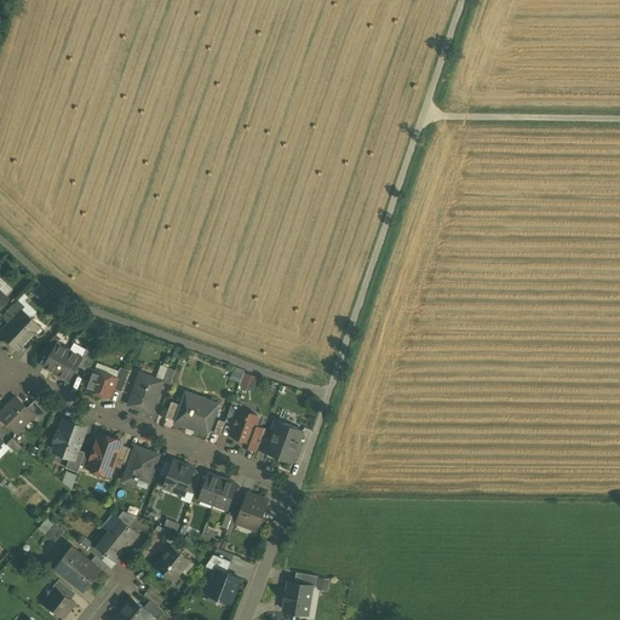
[(42,286),(35,280),(28,288),(32,291),(35,287),(38,290),(42,286)]
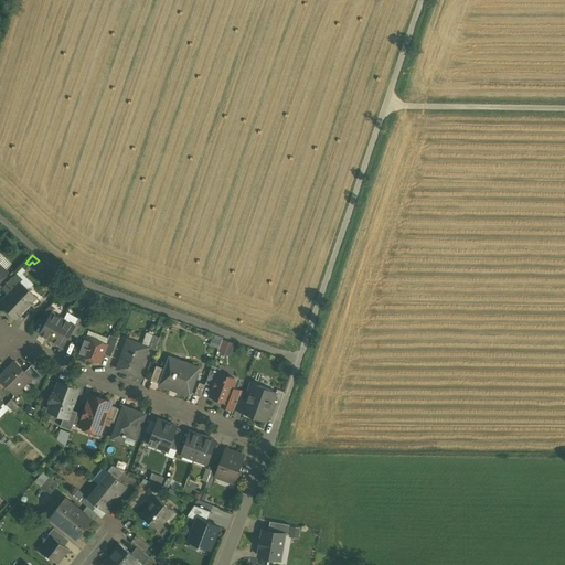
[(25,263),(14,274),(18,277),(29,265),(25,263)]
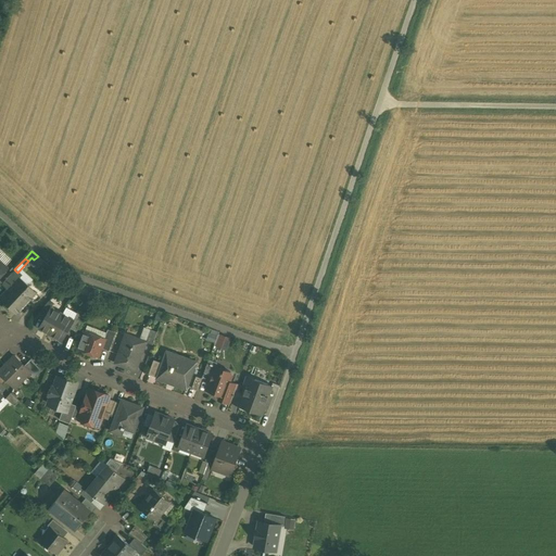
[(14,269),(1,283),(7,289),(17,276),(19,277),(21,275),(17,273),(14,269)]
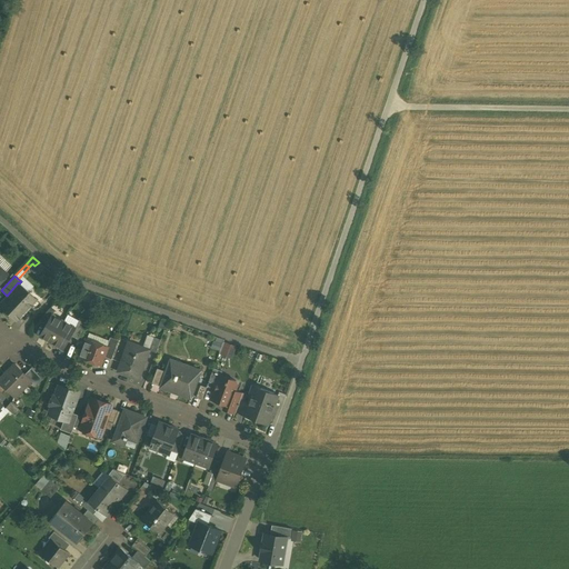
[(28,292),(19,283),(18,282),(7,296),(0,301),(0,306),(16,321),(33,302),(28,297),(28,296),(26,293),(28,292)]
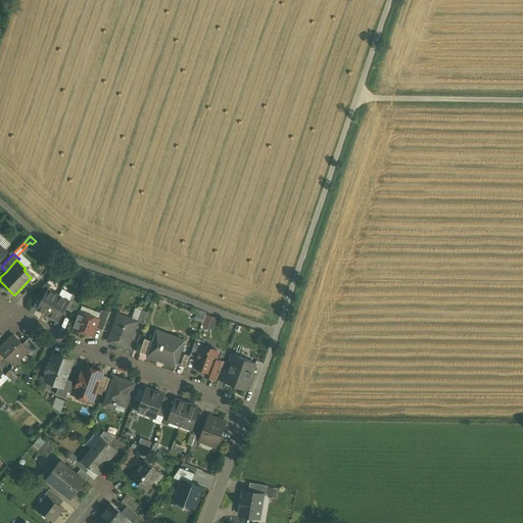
[(46,283),(42,287),(39,293),(44,296),(48,289),(50,286),(46,283)]
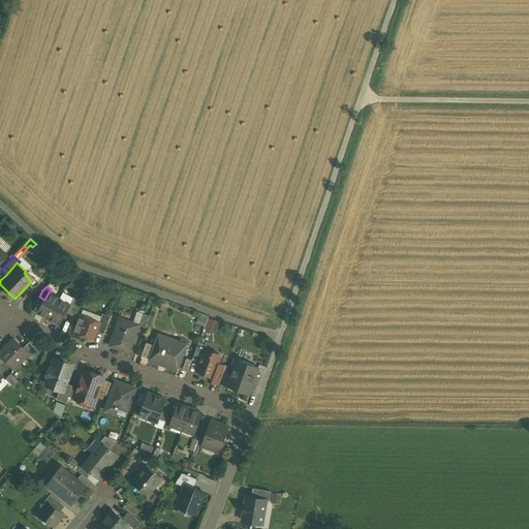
[(44,300),(37,312),(48,318),(59,299),(49,292),(44,300)]
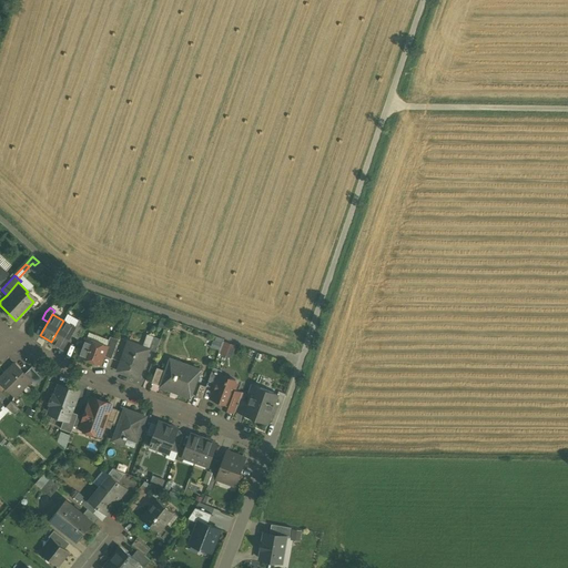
[(74,327),(63,321),(51,342),(63,348),(71,335),(75,327),(74,327)]
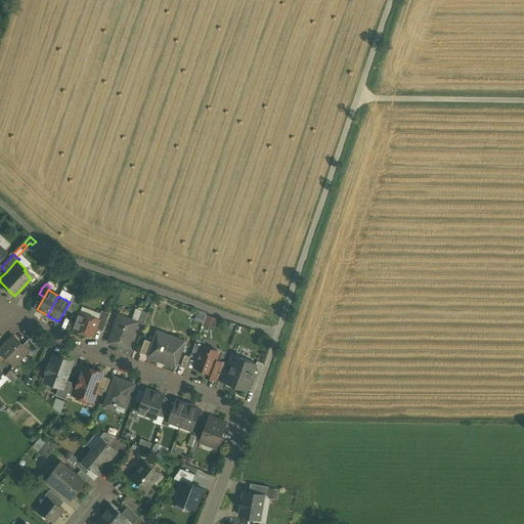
[(71,298),(69,302),(70,302),(66,309),(72,313),(77,301),(71,298)]
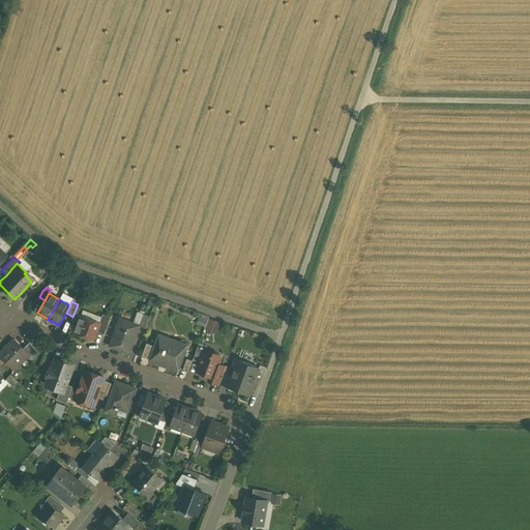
[(143,314),(139,326),(145,328),(150,316),(143,314)]
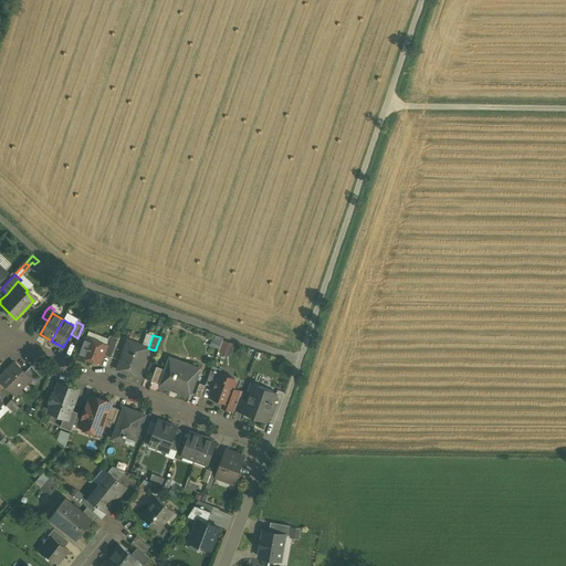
[(118,339),(109,336),(106,345),(107,345),(103,355),(112,357),(118,339)]
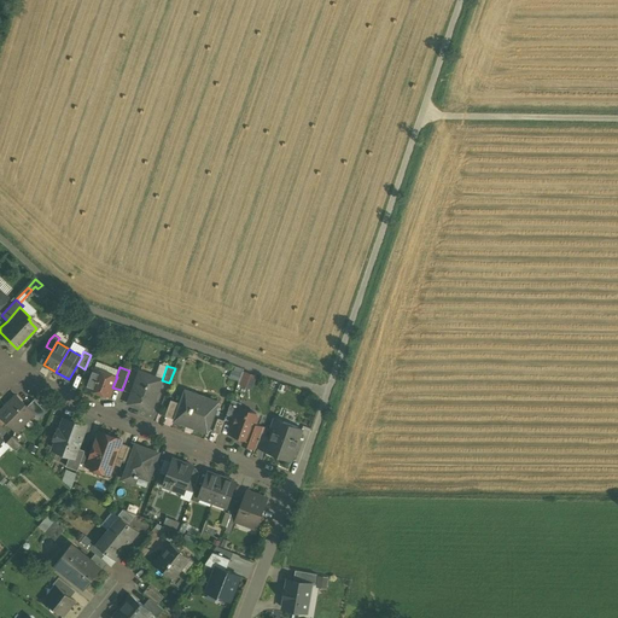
[(116,377),(93,368),(86,388),(110,396),(112,388),(117,377),(116,377)]
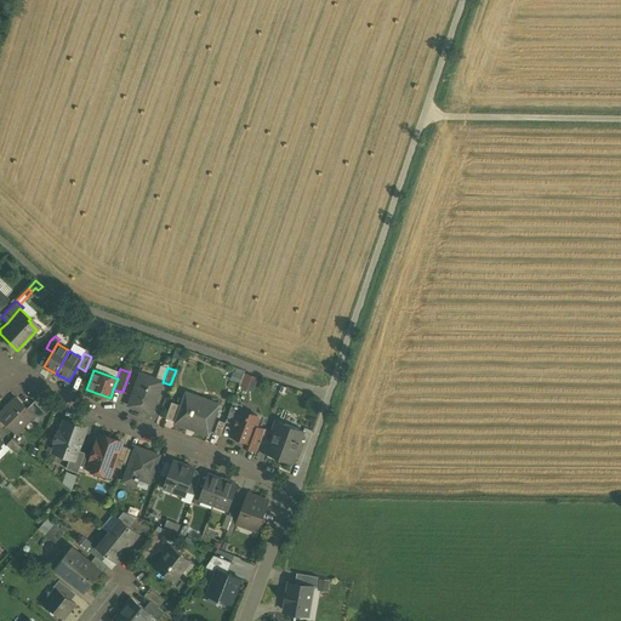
[(241,386),(255,389),(258,376),(245,372),(241,386)]
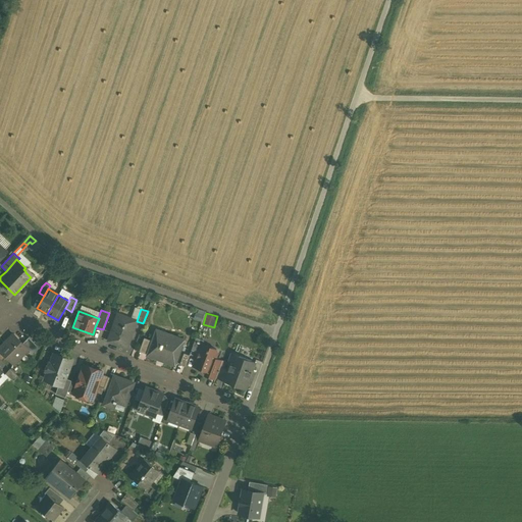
[(137,321),(118,314),(108,341),(127,348),(137,321)]
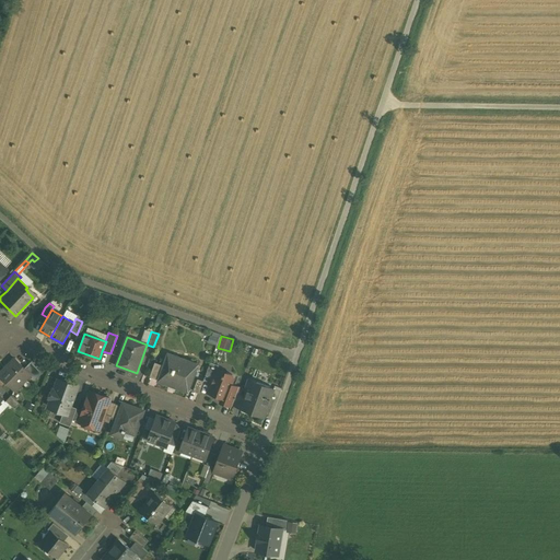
[(24,369),(14,359),(0,372),(0,375),(15,391),(31,375),(31,374),(24,369)]
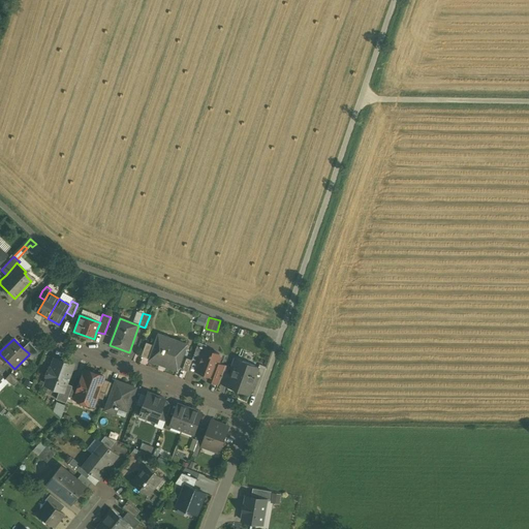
[(170,346),(156,341),(155,345),(150,359),(150,360),(177,370),(186,345),(173,340),(170,346)]
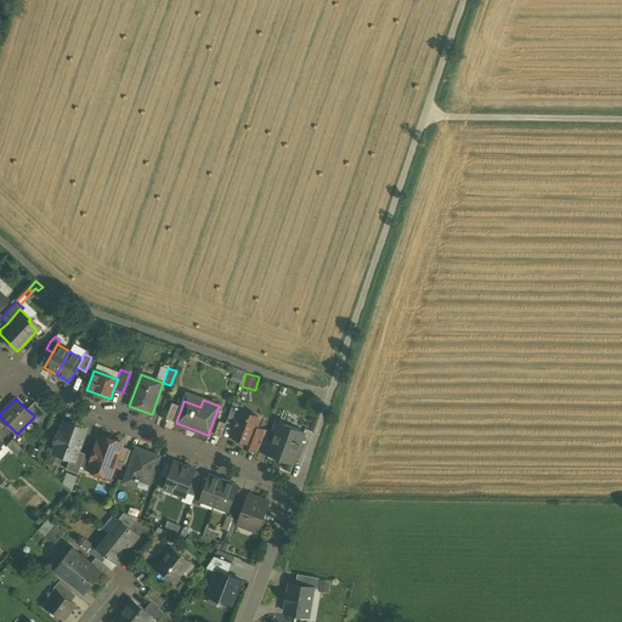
[(46,414),(34,402),(27,410),(34,416),(34,417),(39,422),(46,414)]
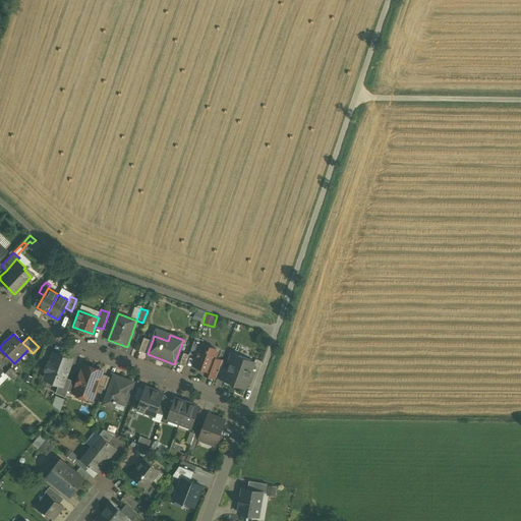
[(153,340),(143,337),(138,350),(148,353),(153,340)]
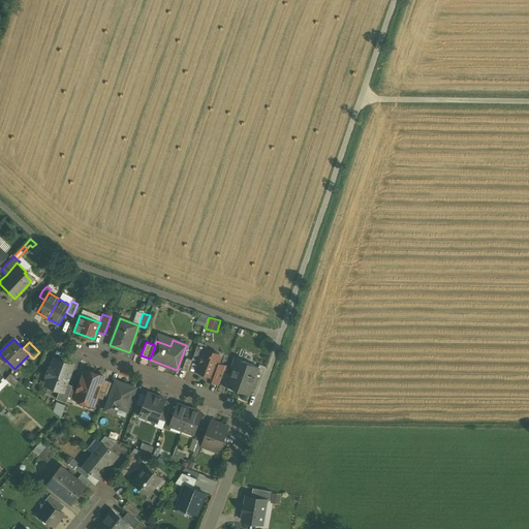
[(207,345),(198,343),(194,355),(199,358),(201,356),(204,350),(205,350),(207,345)]
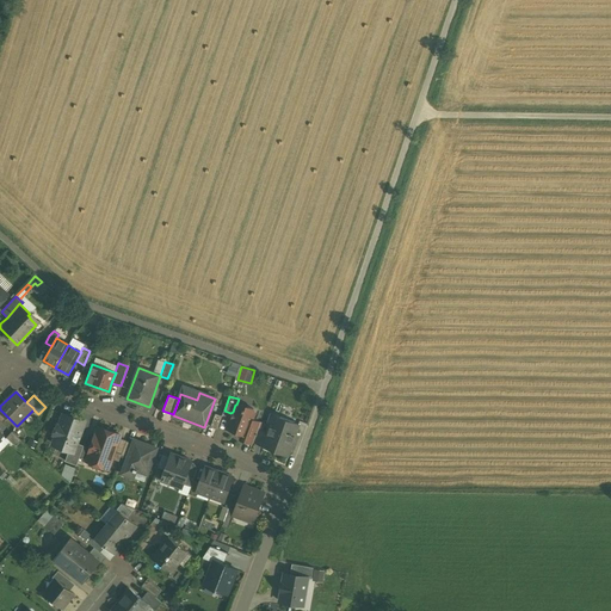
[(236,405),(235,405),(233,412),(230,413),(229,415),(230,418),(227,429),(233,431),(234,434),(238,436),(240,434),(246,436),(251,421),(254,412),(253,409),(247,407),(244,408),(236,405)]
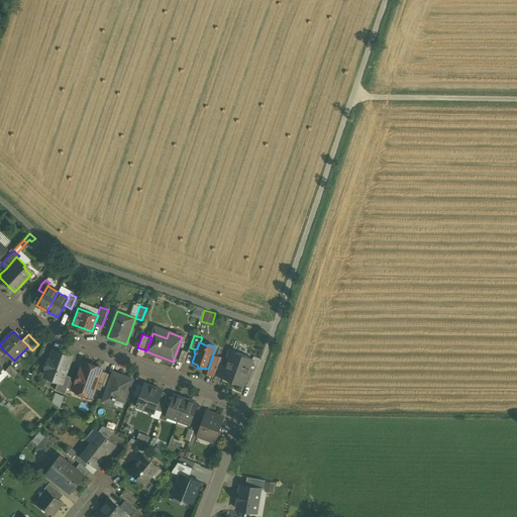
[(188,351),(182,349),(178,362),(184,364),(188,351)]
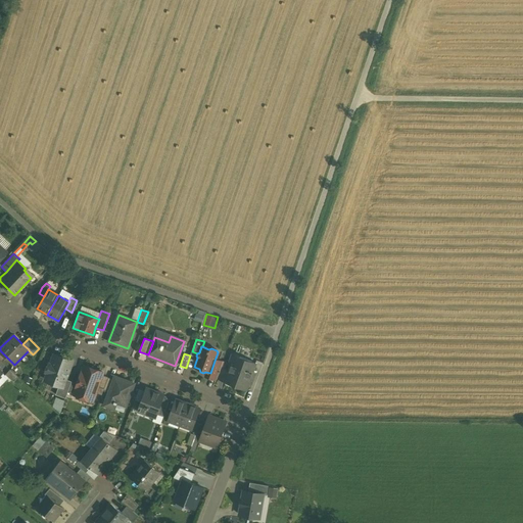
[(63,359),(55,354),(51,365),(49,364),(45,373),(51,375),(48,382),(59,386),(58,389),(61,390),(65,380),(72,363),(63,360),(63,359)]
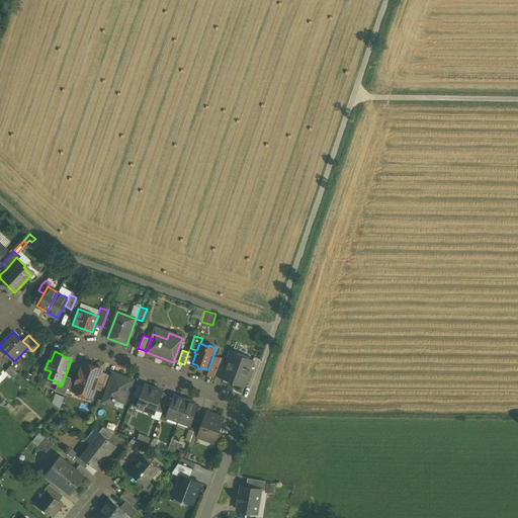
[(254,360),(233,352),(232,352),(230,353),(228,359),(229,361),(227,367),(224,376),(225,377),(244,384),(254,360)]
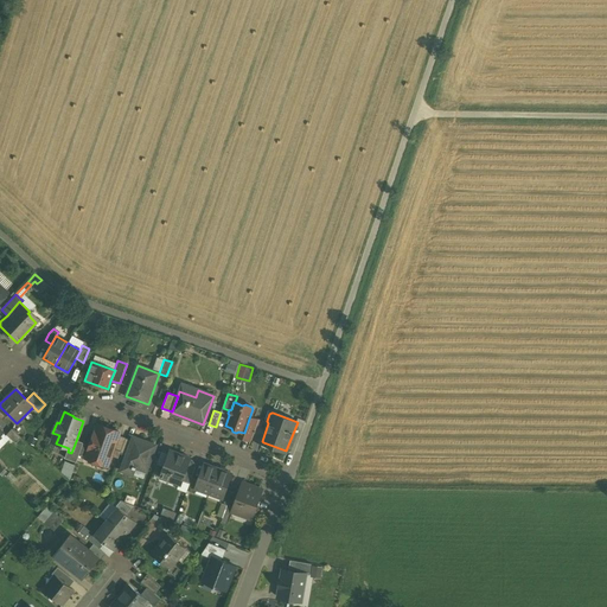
[(257,422),(249,419),(244,433),(242,438),(250,441),(256,427),(257,422)]
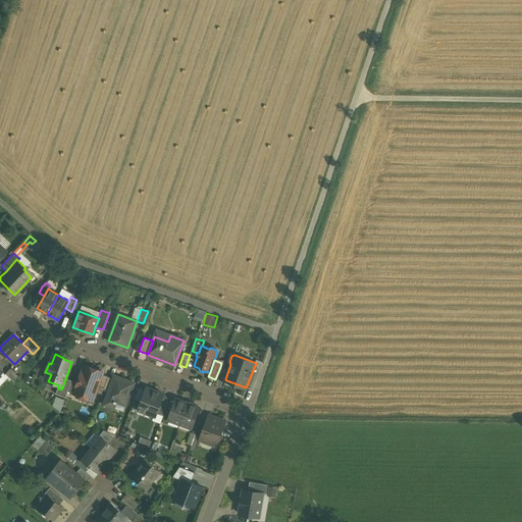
[(103,372),(84,365),(73,394),(92,401),(102,374),(103,372)]
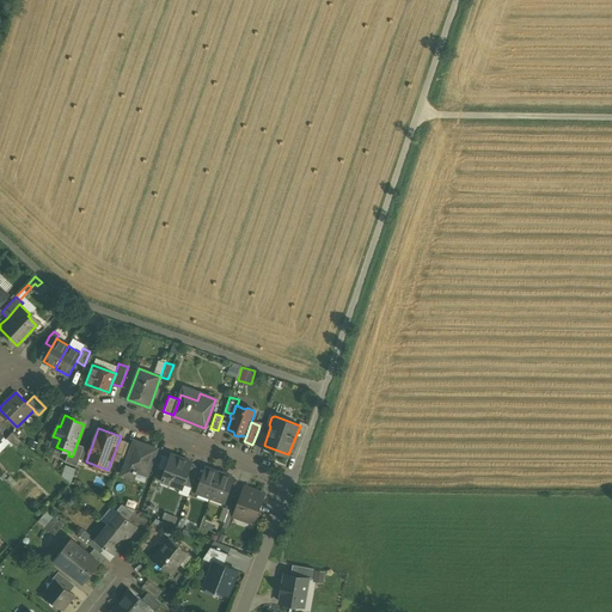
[(262,432),(258,430),(254,444),(264,447),(265,446),(264,445),(268,434),(262,432)]
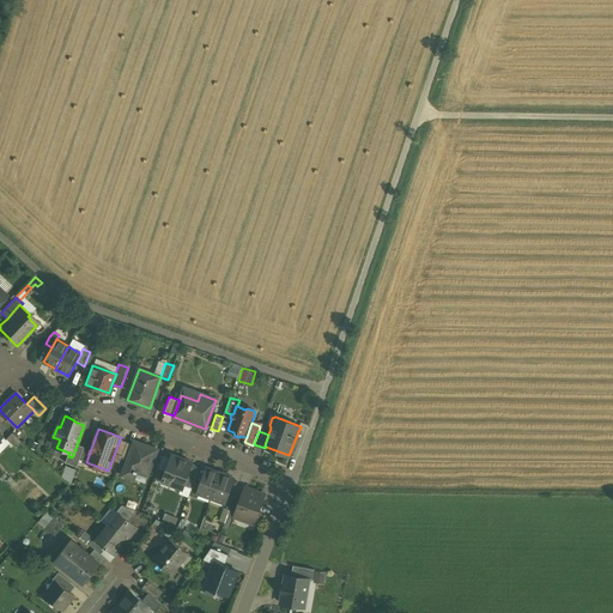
[(11,434),(6,439),(16,448),(22,442),(11,434)]
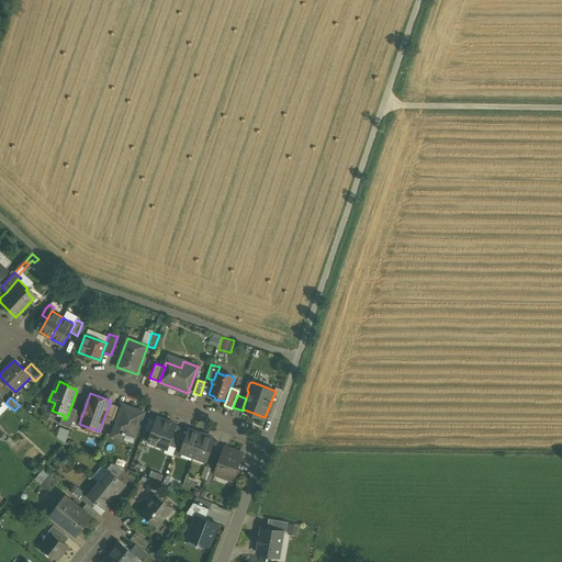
[(116,406),(110,403),(104,416),(111,418),(116,406)]
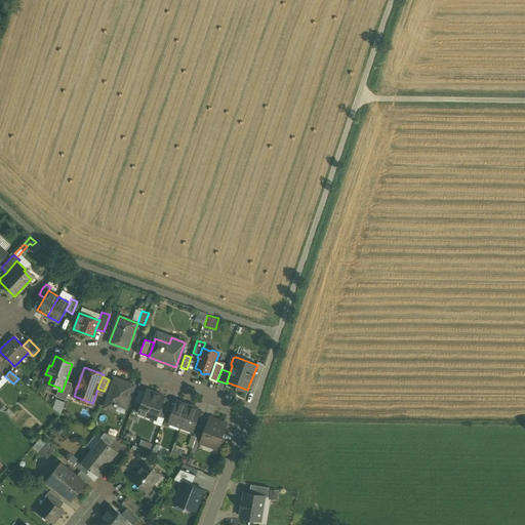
[(134,386),(115,378),(114,381),(109,396),(105,407),(115,411),(117,404),(126,408),(134,386)]
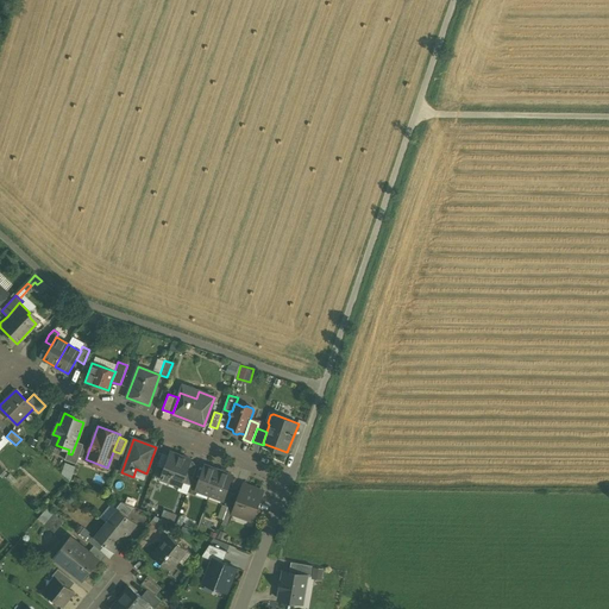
[(132,443),(126,440),(120,453),(120,456),(126,459),(132,443)]
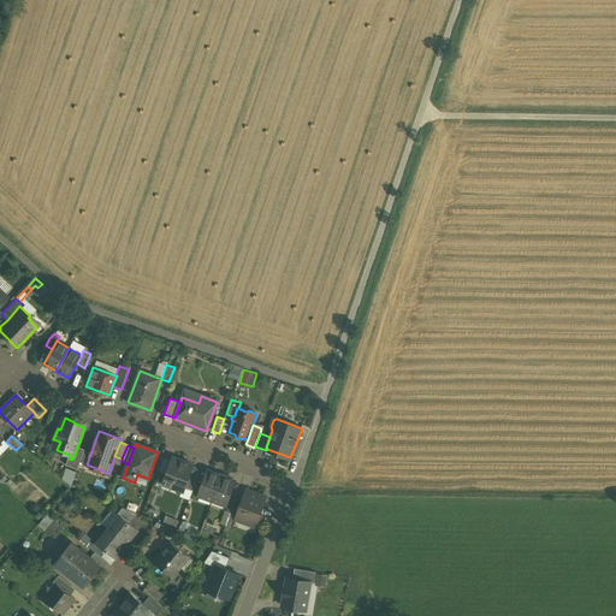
[(77,448),(72,460),(69,458),(65,466),(77,469),(84,450),(77,448)]
